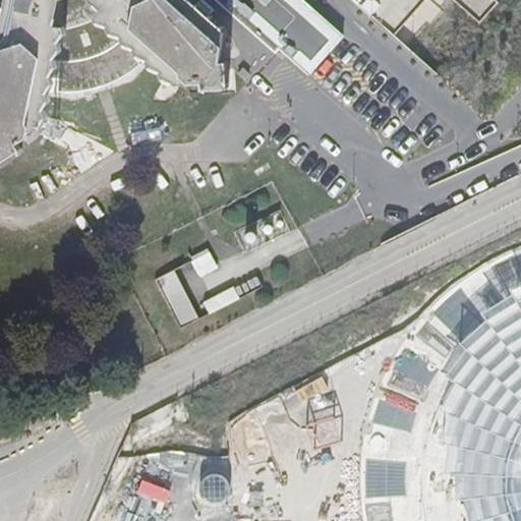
[(6,0),(5,3),(4,11),(0,10),(0,158),(0,159),(22,145),(18,140),(39,125),(54,76),(61,77),(60,91),(83,90),(105,84),(125,75),(140,64),(132,55),(138,48),(177,80),(204,80),(204,85),(230,85),(230,61),(224,60),(225,24),(196,0),(217,0),(275,52),(280,46),(310,72),(343,35),(304,0),(6,0)]
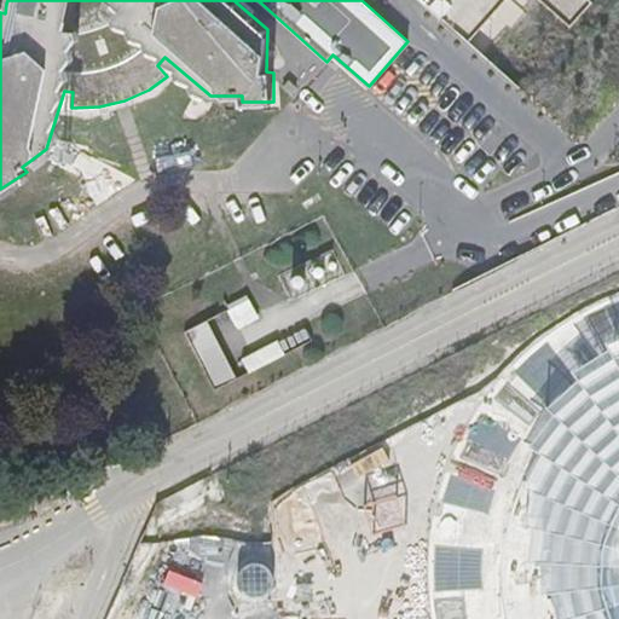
[(446,1),(444,0),(439,0),(433,6),(444,17),(452,7),(446,1)]
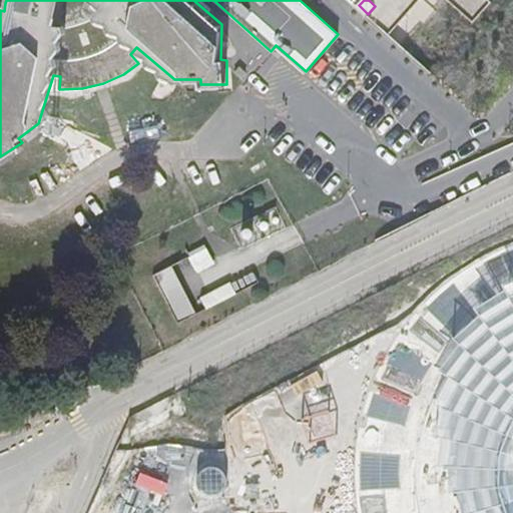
[(375,6),(368,14),(366,16),(387,35),(418,0),(447,0),(472,22),(490,2),(487,0),(370,0),(370,1),(375,6)]
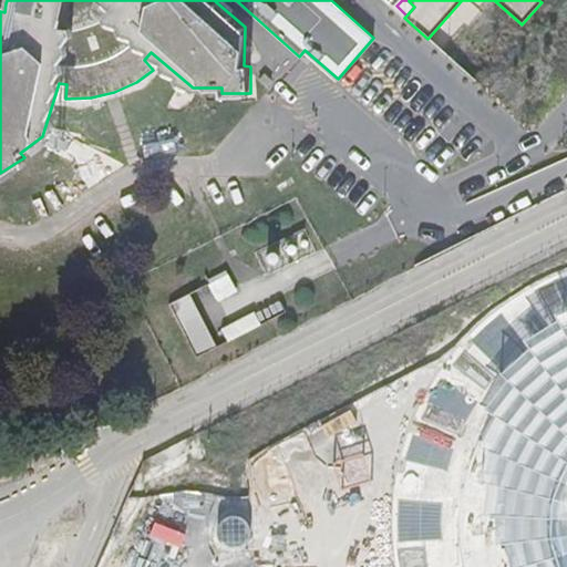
[(373,38),(338,79),(442,173),(480,131),(373,38)]
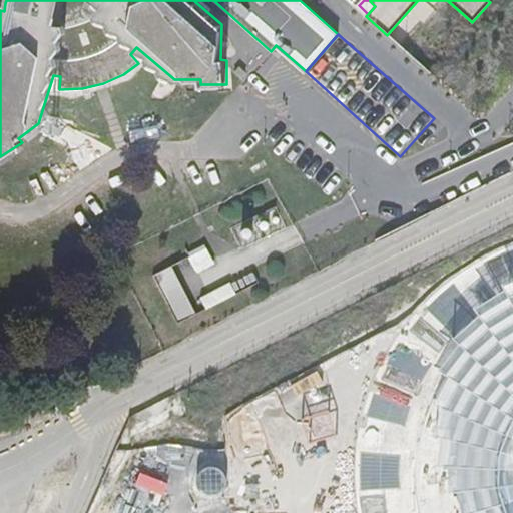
[(246,75),(240,69),(234,76),(240,81),(246,75)]
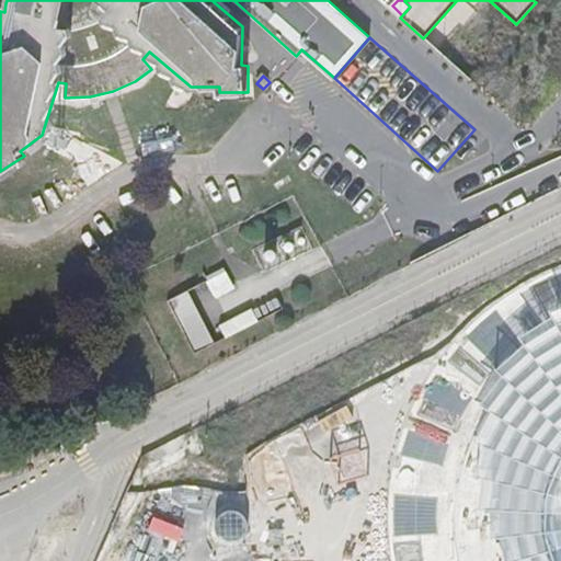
[(225,271),(205,282),(215,300),(235,290),(225,271)]
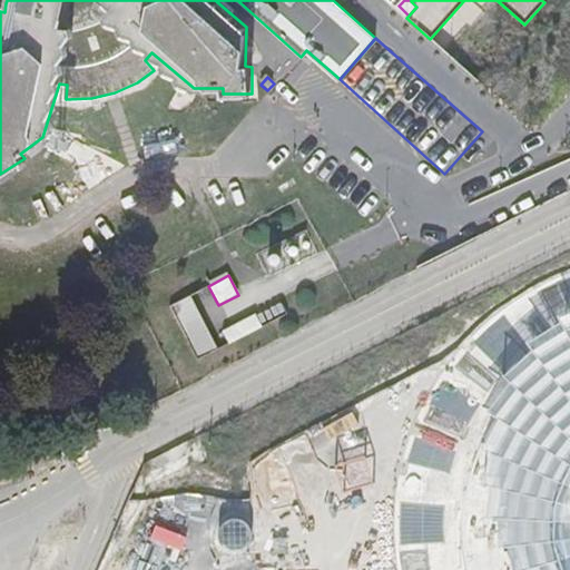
[(569,569),(569,277),(488,330),(426,422),(408,532),(416,569),(569,569)]
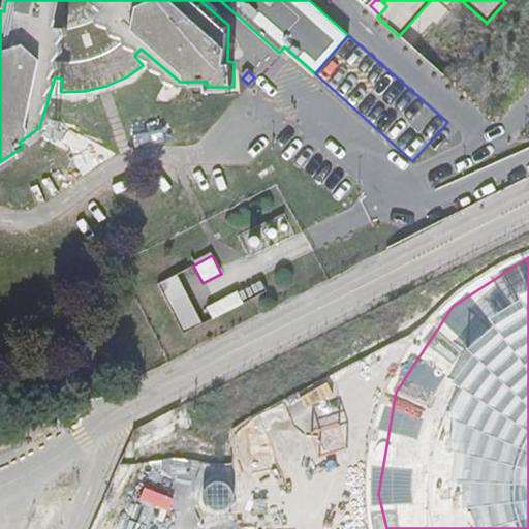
[(201,324),(177,275),(158,284),(183,334),(201,324)]
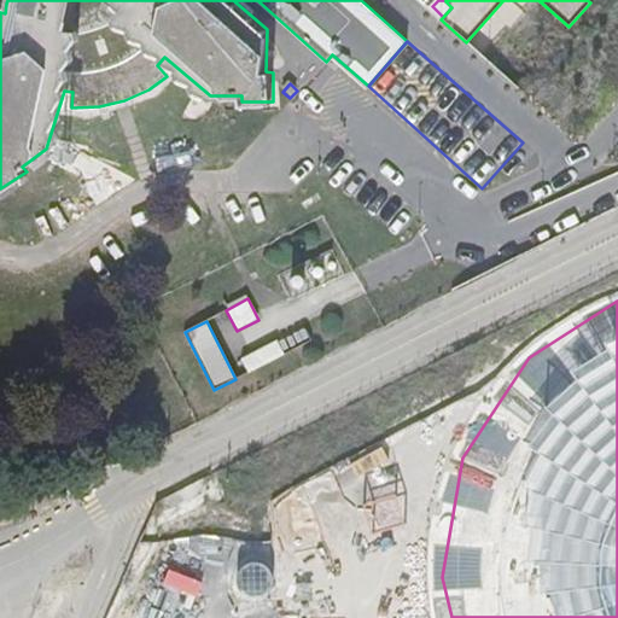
[(277,339),(240,359),(248,373),(285,354),(277,339)]
